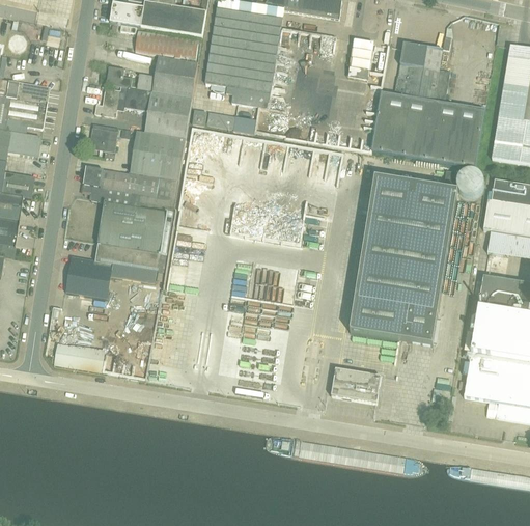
[(140,24),(143,5),(112,0),(109,19),(140,24)]
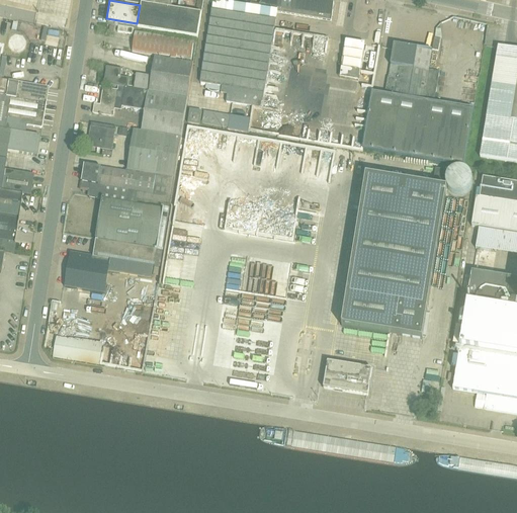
[(140,0),(140,1),(140,5),(137,23),(196,33),(200,9),(194,8),(170,4),(170,0),(140,0)]
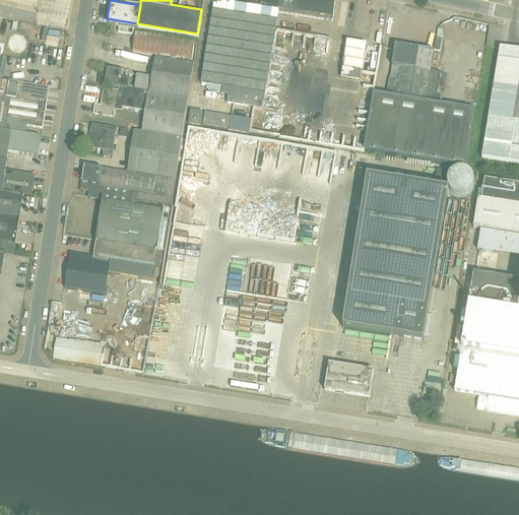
[(225,99),(260,104),(276,7),(331,16),(334,0),(259,0),(250,0),(250,2),(238,0),(212,0),(200,78),(221,82),(220,89),(228,90),(225,99)]
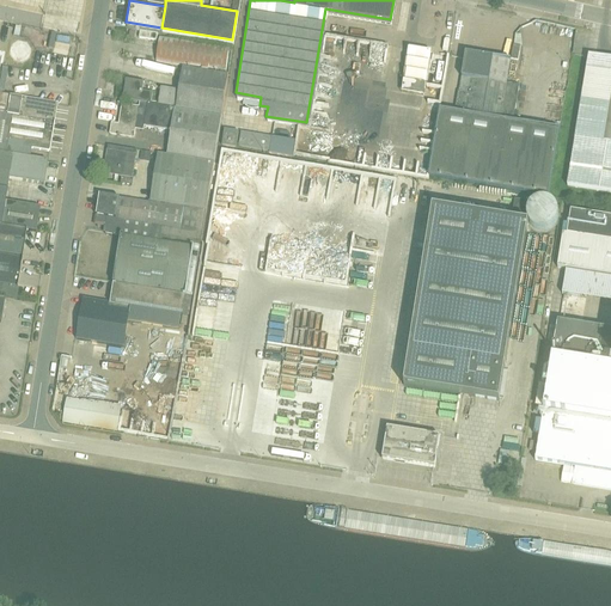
[(224,66),(228,43),(159,31),(156,55),(177,59),(224,66)]
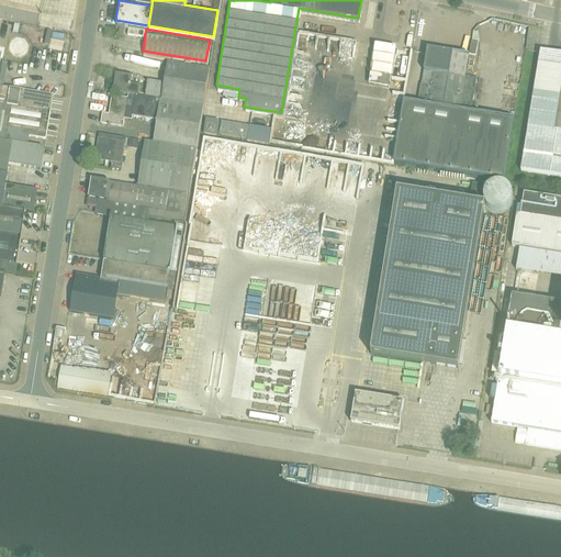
[(355,36),(346,86),(386,92),(394,43),(355,36)]
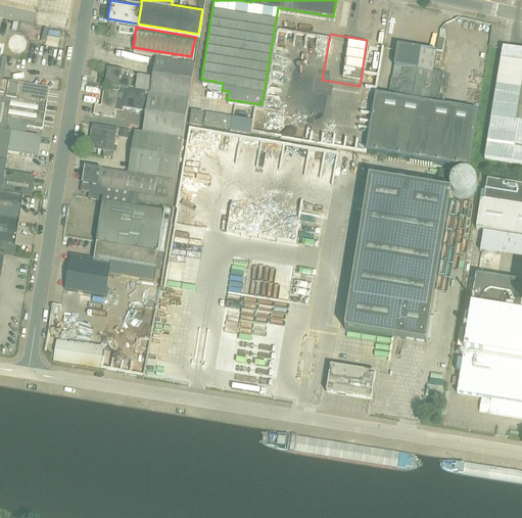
[(432,65),(435,47),(396,41),(391,73),(388,91),(375,89),(366,147),(418,155),(433,65),(432,65)]
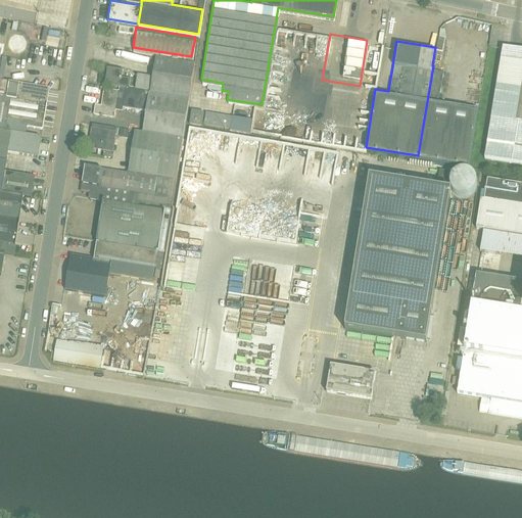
[(521,45),(502,43),(483,154),(521,160),(521,45)]
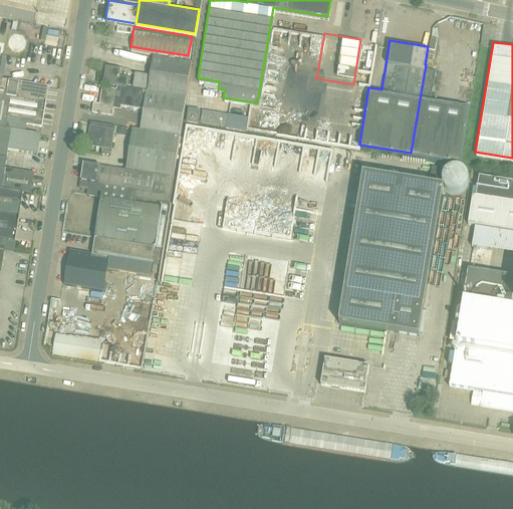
[(186,92),(191,58),(153,52),(150,71),(134,69),(132,83),(186,92)]
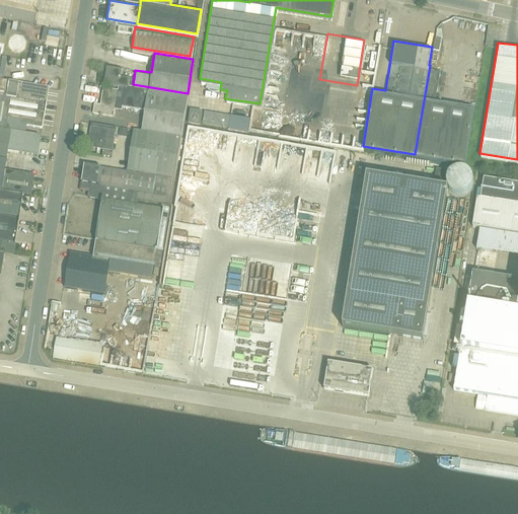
[(102,80),(118,82),(125,83),(127,83),(129,74),(120,72),(121,65),(112,63),(111,65),(105,64),(102,80)]
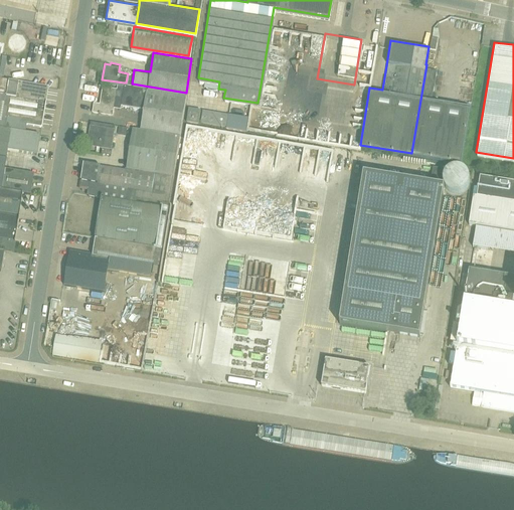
[(426,64),(411,153),(461,161),(470,101),(432,95),(436,65),(426,64)]
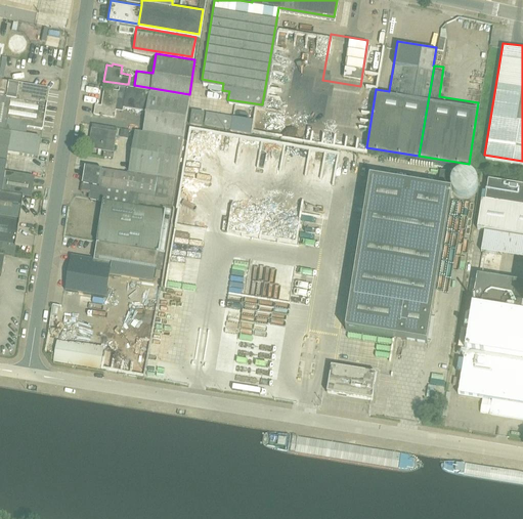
[(20,122),(41,125),(47,84),(0,76),(0,126),(19,129),(20,122)]
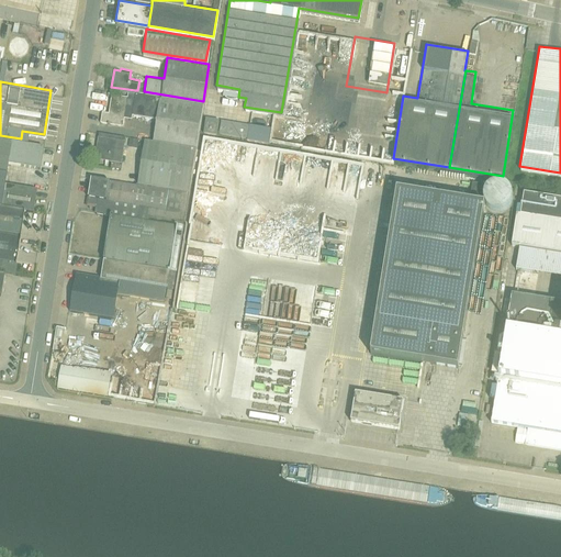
[(132,111),(135,90),(127,89),(126,93),(111,90),(108,109),(101,109),(100,119),(122,122),(123,113),(131,115),(132,111)]
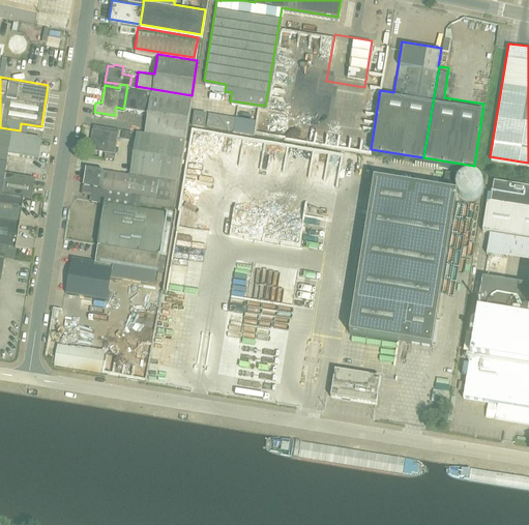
[(136,86),(129,85),(127,85),(124,105),(147,109),(144,129),(184,136),(192,95),(136,86)]
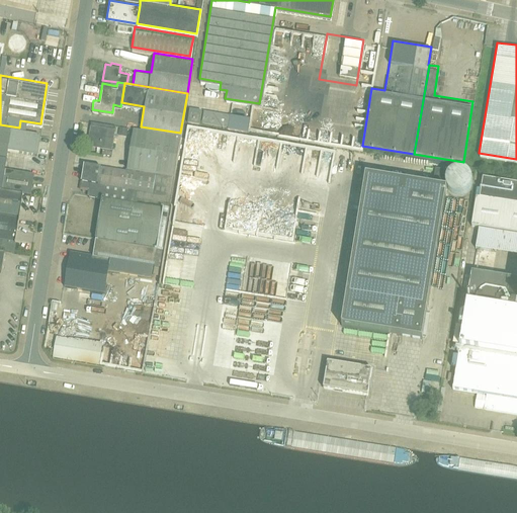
[(189,105),(187,118),(198,120),(200,107),(189,105)]
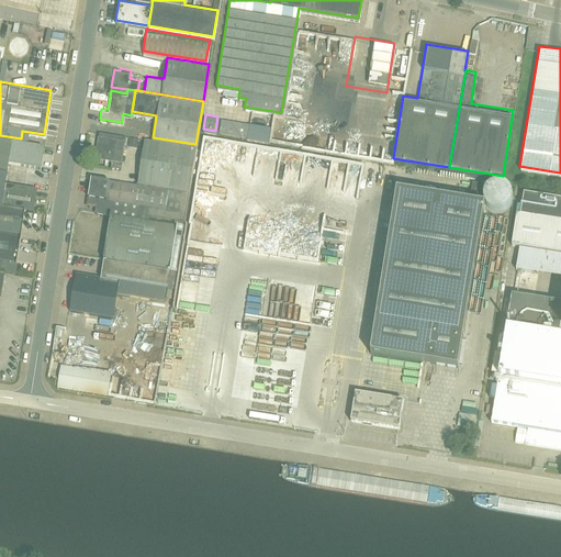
[(220,117),(219,129),(246,134),(248,121),(220,117)]
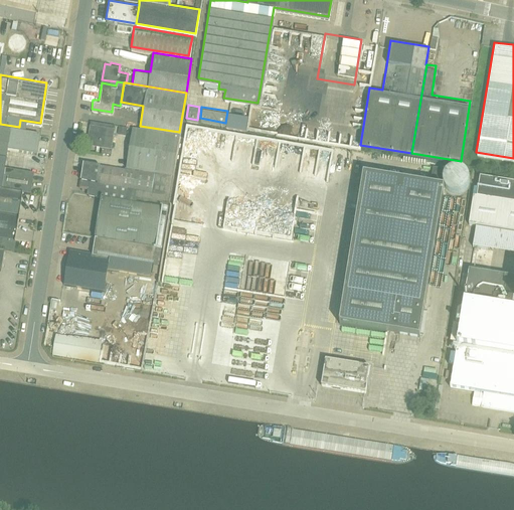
[(90,122),(87,139),(102,142),(102,144),(111,146),(114,126),(90,122)]
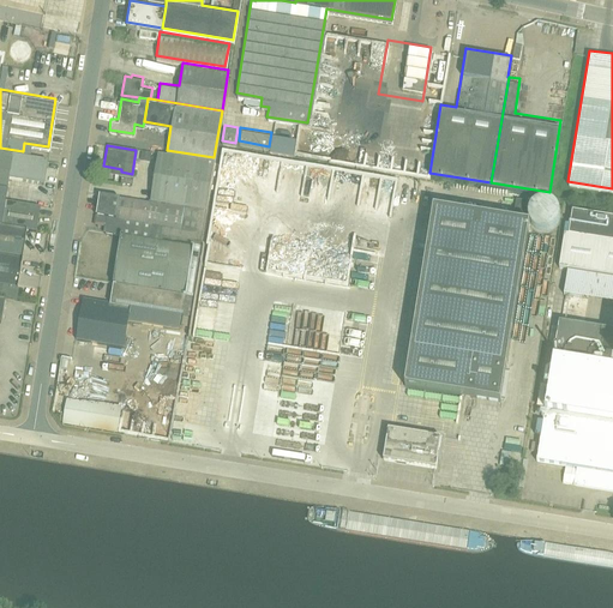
[(140,145),(139,156),(145,157),(149,157),(150,148),(140,145)]
